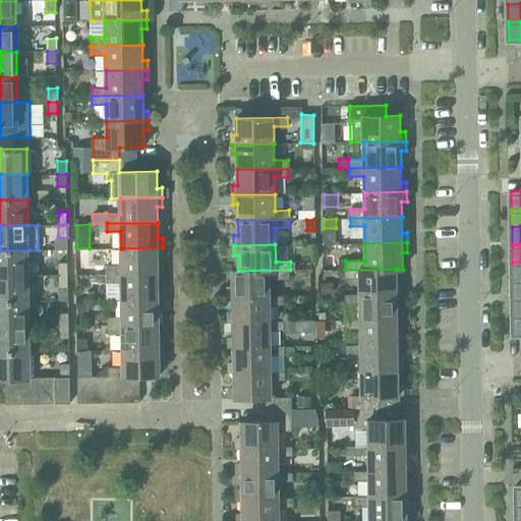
[(121,265),(98,265),(98,274),(158,274),(158,257),(163,257),(163,247),(121,248),(121,265)]
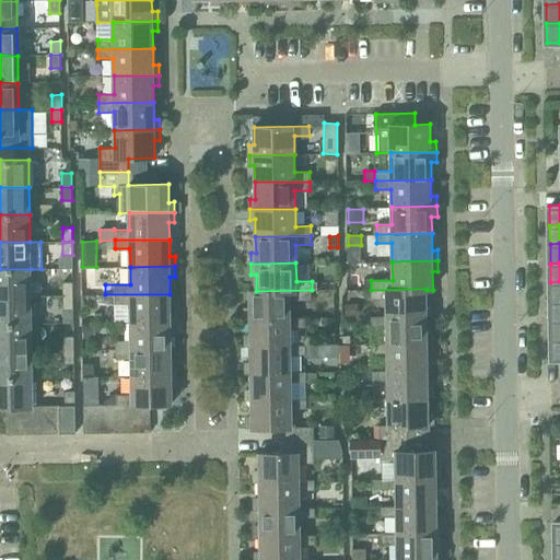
[(0,269),(0,296),(31,296),(31,269),(0,269)]
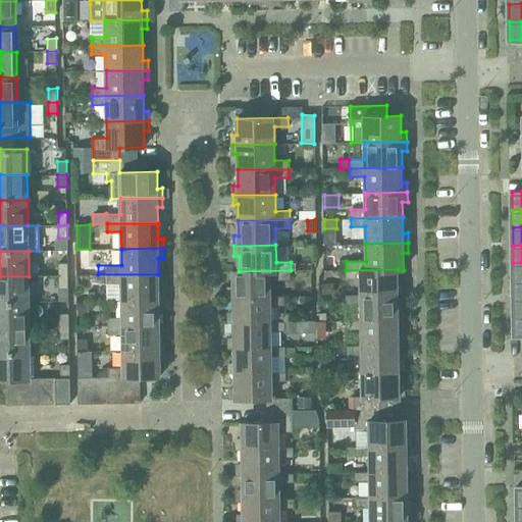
[(59,263),(59,276),(68,275),(68,262),(59,263)]
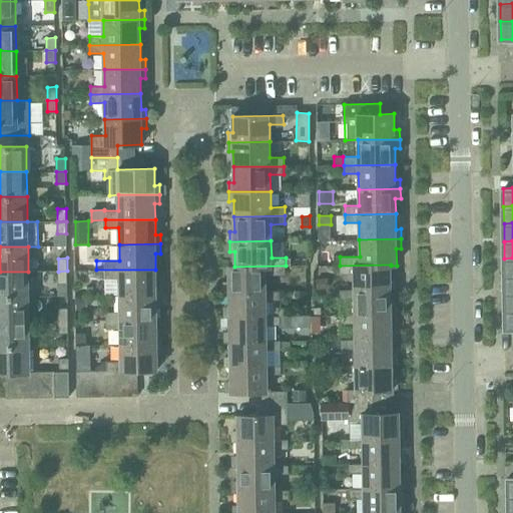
[(354,274),(354,290),(391,289),(391,290),(397,290),(397,289),(396,289),(396,280),(391,280),(391,266),(391,265),(340,266),(340,274),(354,274)]
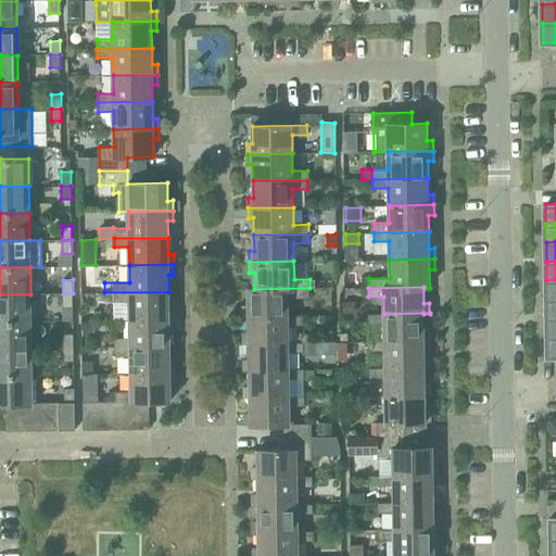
[(242,317),(249,317),(249,316),(288,316),(288,315),(288,298),(310,298),(310,288),(254,289),(248,289),(248,306),(243,306),(243,316),(242,316),(242,317)]
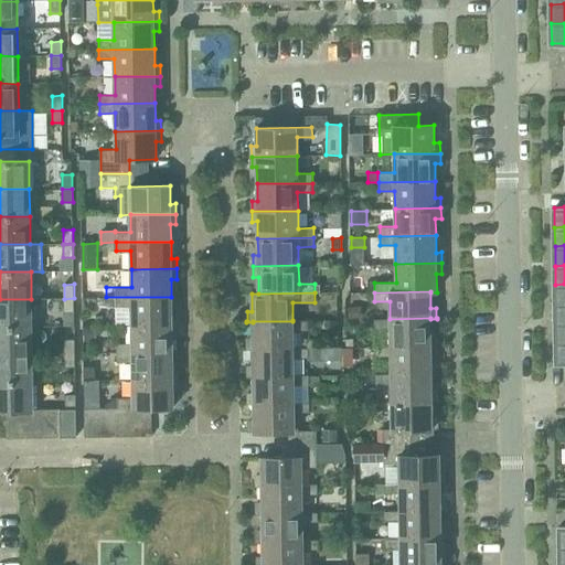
[(106,297),(99,298),(99,307),(116,307),(131,306),(131,324),(178,324),(178,313),(172,313),(171,297),(106,297)]
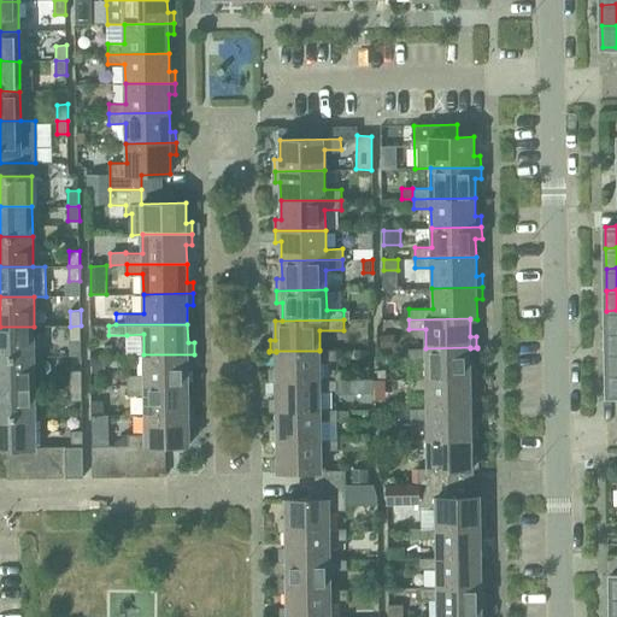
[(81,325),(70,327),(70,340),(81,340),(81,325)]
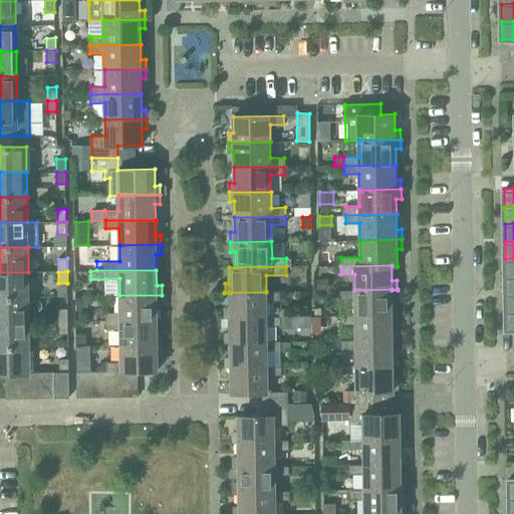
[(0,272),(0,297),(29,297),(28,272),(0,272)]
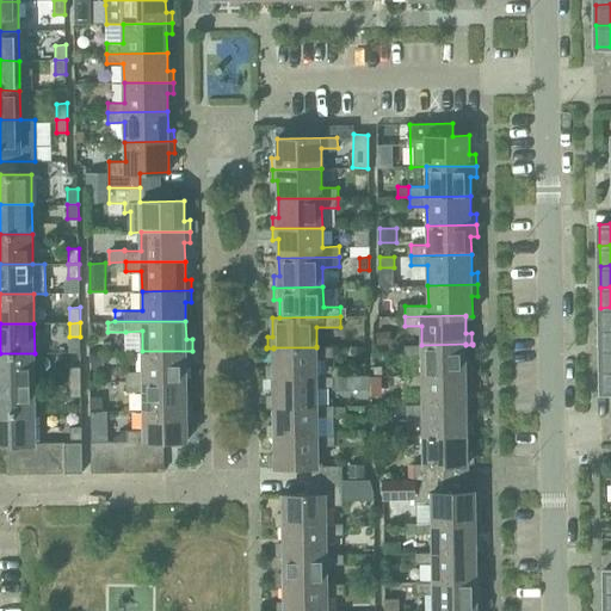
[(378,332),(378,343),(392,343),(392,332),(378,332)]
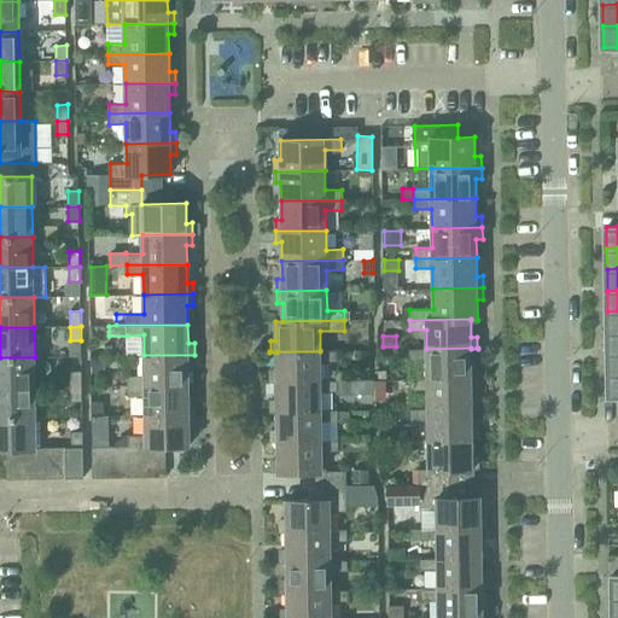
[(426,359),(427,379),(471,378),(471,379),(479,379),(479,377),(477,377),(477,366),(471,366),(471,349),(471,348),(426,349),(409,349),(409,360),(426,359)]
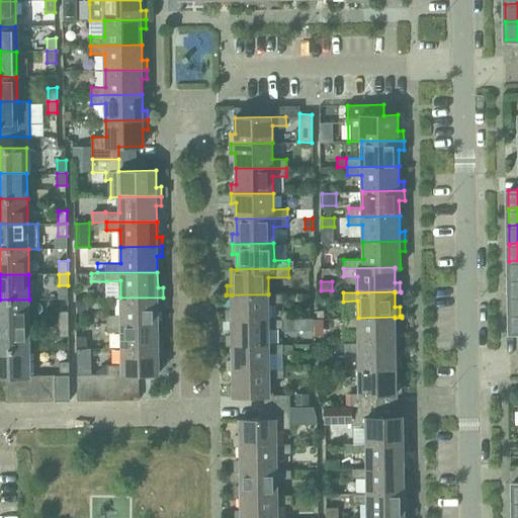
[(226,321),(232,321),(232,320),(269,320),(269,319),(268,303),(282,303),(282,293),(268,293),(268,294),(232,294),(232,295),(232,311),(227,311),(227,319),(226,319),(226,321)]
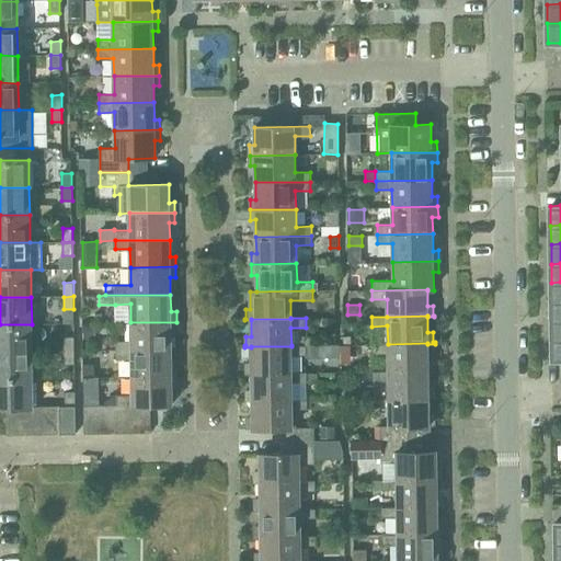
[(116,340),(116,350),(171,348),(171,332),(176,332),(176,322),(130,322),(132,340),(116,340)]
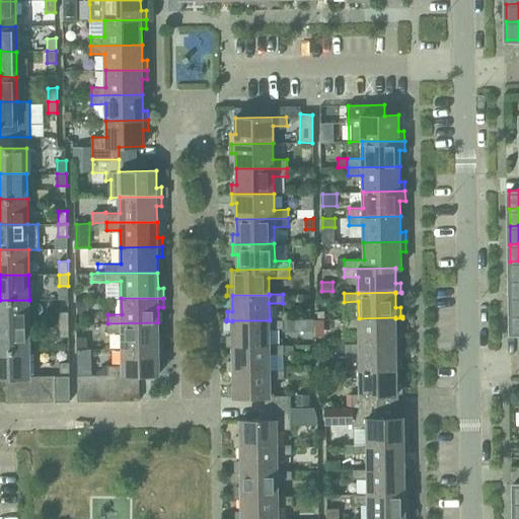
[(87,299),(76,299),(77,313),(88,313),(87,299)]
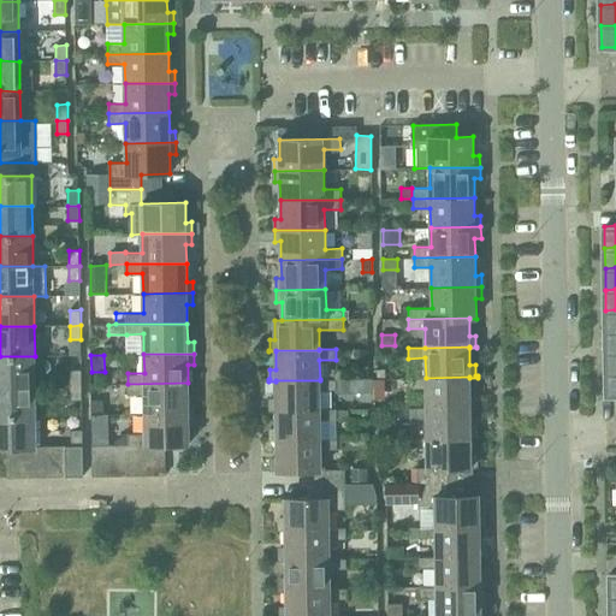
[(0,356),(0,386),(35,386),(35,356),(0,356)]
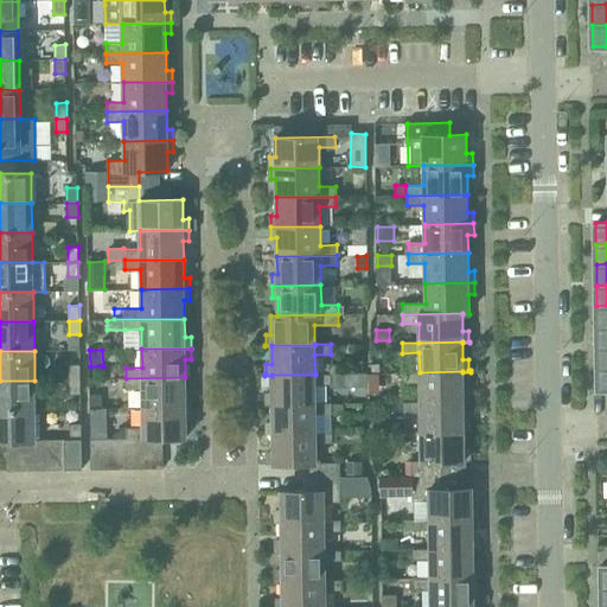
[(70,364),(70,379),(81,379),(81,364),(70,364)]
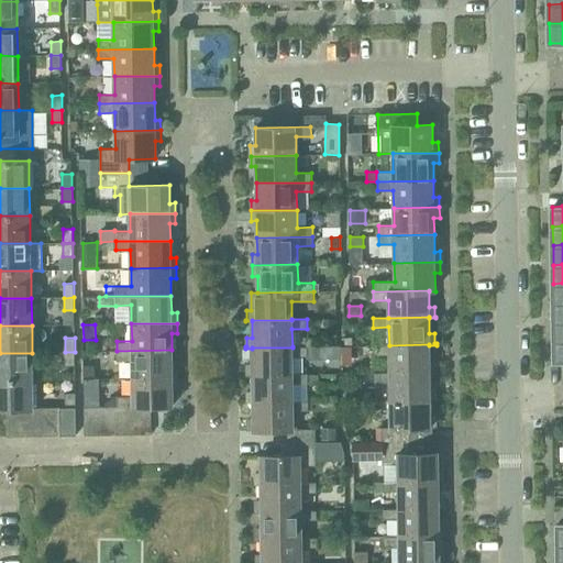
[(389,354),(389,372),(389,373),(430,372),(430,373),(437,373),(437,371),(435,371),(435,362),(430,362),(429,345),(429,344),(389,345),(374,345),(374,354),(389,354)]
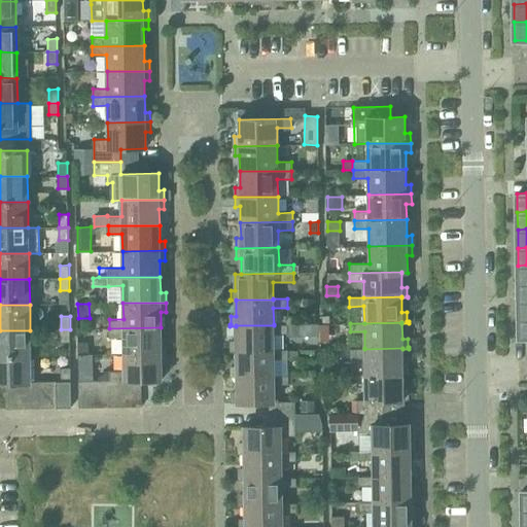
[(232,350),(231,350),(231,351),(231,352),(236,352),(236,351),(274,350),(274,334),(288,334),(288,335),(319,335),(319,323),(316,323),(274,324),(274,325),(236,325),(236,326),(236,342),(232,342),(232,350)]
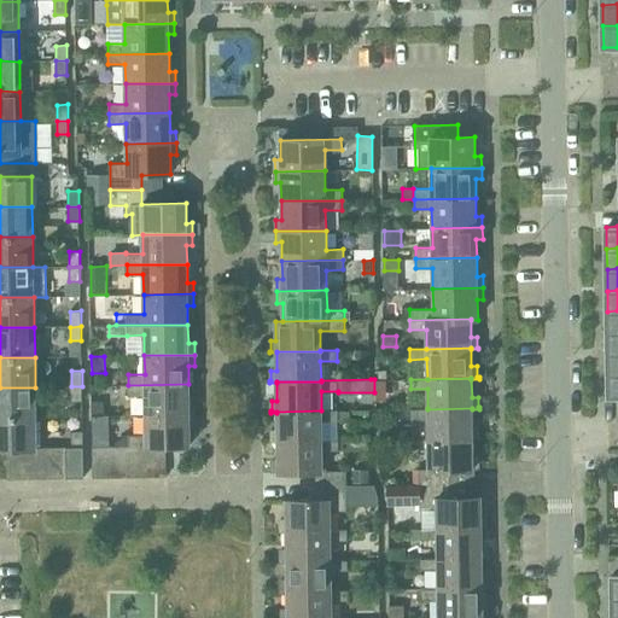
[(145,396),(145,415),(196,414),(194,403),(190,403),(188,384),(128,385),(128,396),(145,396)]
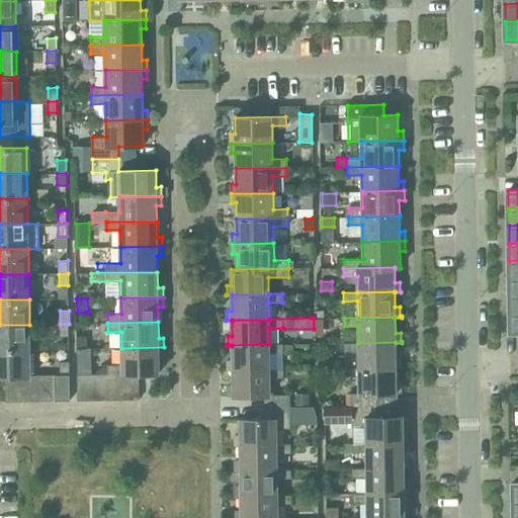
[(69,324),(60,324),(60,336),(69,336),(69,324)]
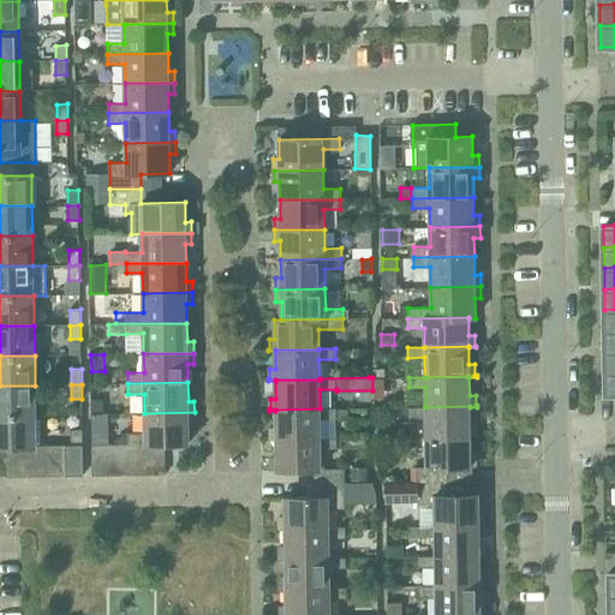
[(127,384),(117,384),(117,394),(127,394),(127,384)]
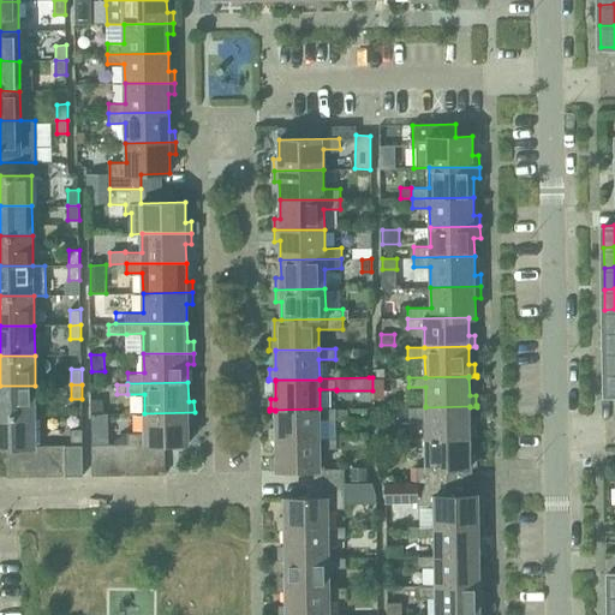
[(0,386),(0,416),(35,416),(35,386),(0,386)]
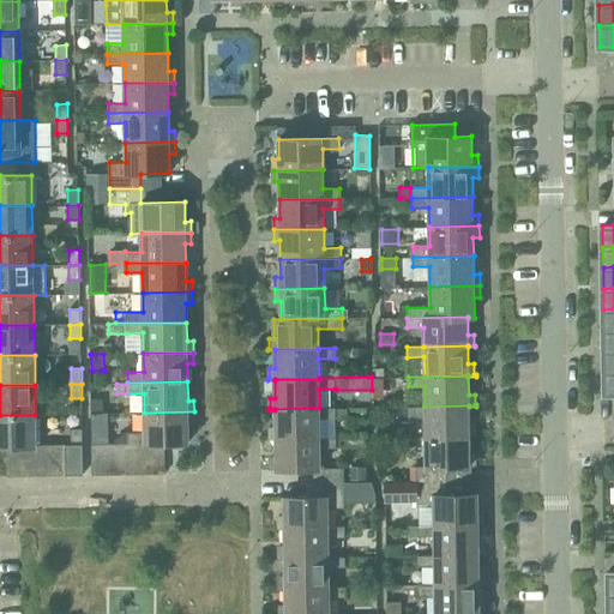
[(425,416),(426,435),(426,437),(469,435),(469,437),(477,435),(477,434),(475,434),(475,423),(469,423),(469,407),(469,405),(425,407),(425,405),(408,407),(408,416),(425,416)]
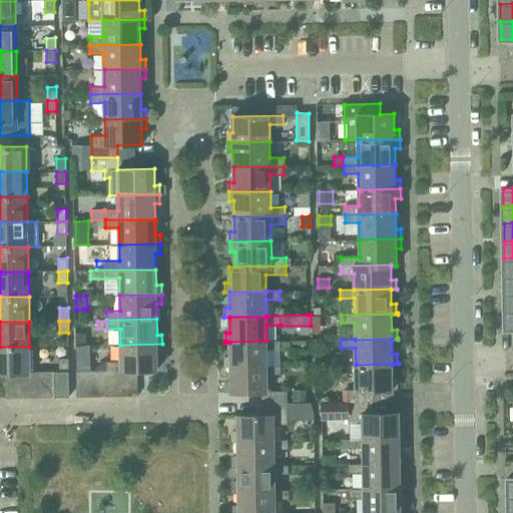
[(224,367),(230,367),(230,366),(267,366),(267,350),(281,349),(281,341),(267,341),(229,342),(229,343),(230,357),(225,357),(225,366),(224,366),(224,367)]
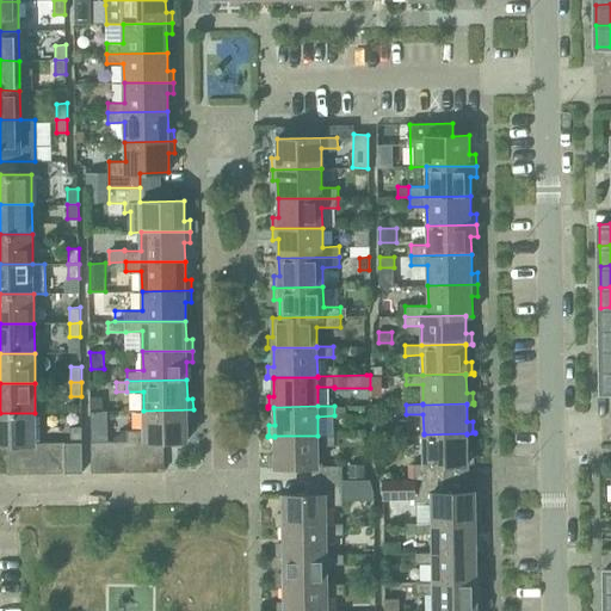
[(128,431),(128,442),(135,442),(144,440),(144,442),(149,442),(164,442),(187,440),(187,421),(193,421),(193,409),(143,411),(143,430),(128,431)]
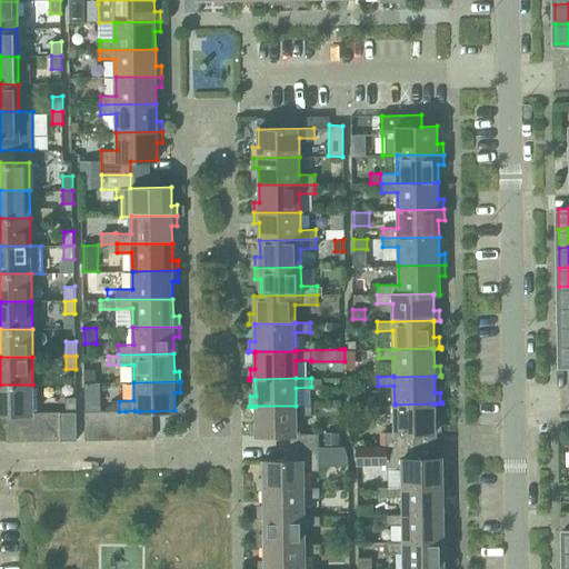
[(0,413),(7,413),(20,413),(33,412),(32,385),(0,385),(0,413)]
